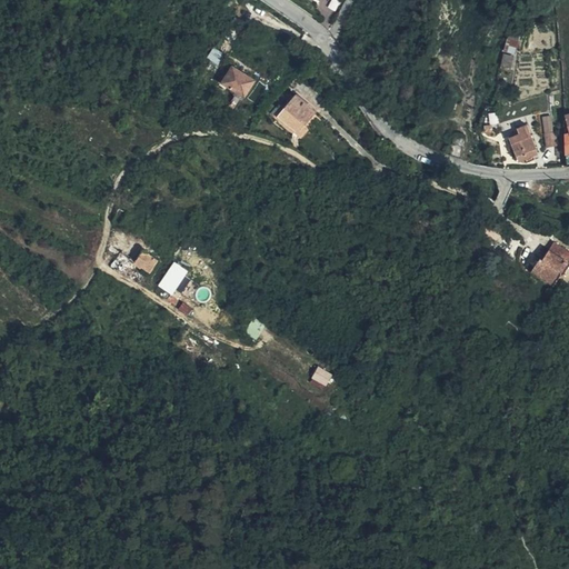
[(513,68),(521,33),(510,30),(501,65),(513,68)]
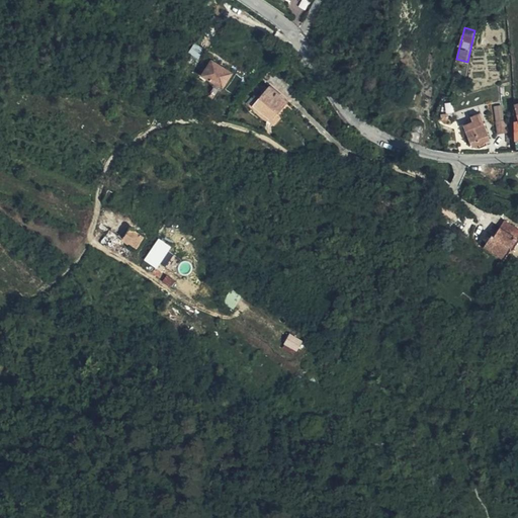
[(223,87),(233,72),(211,59),(201,74),(223,87)]
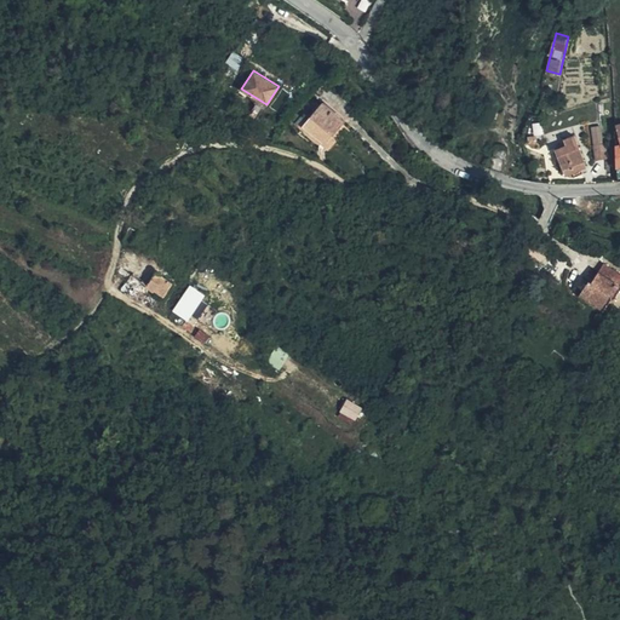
[(322,108),(303,132),(325,148),(332,138),(336,141),(346,127),(322,108)]
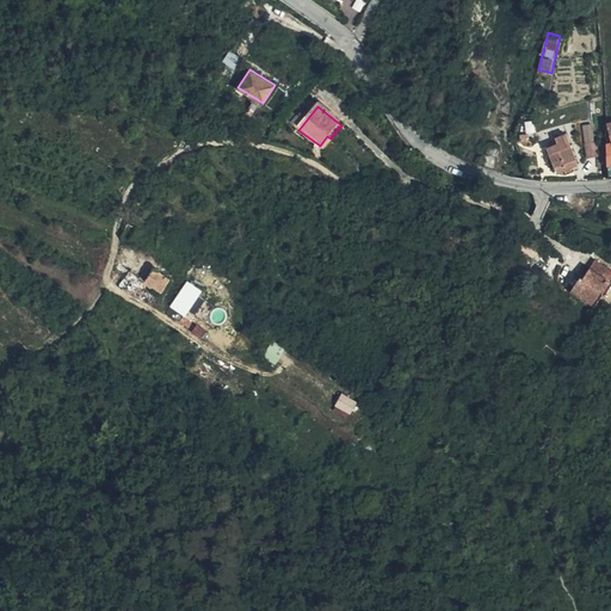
[(578,125),(582,143),(592,140),(587,123),(578,125)]
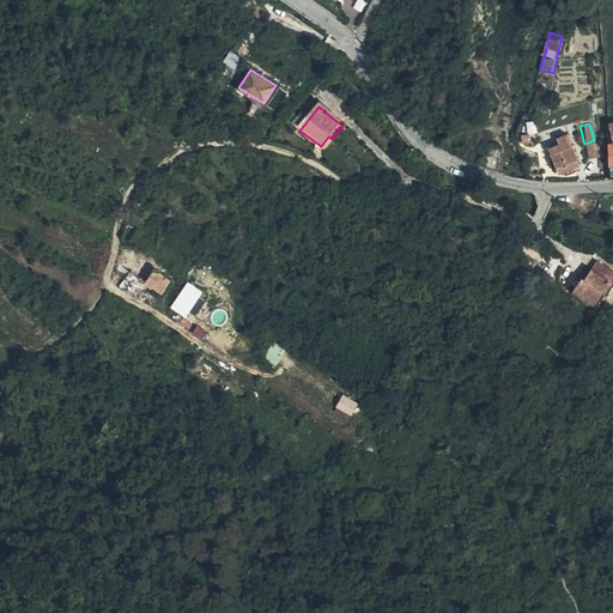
[(550,147),(552,157),(553,161),(574,153),(566,133),(557,138),(558,144),(550,147)]
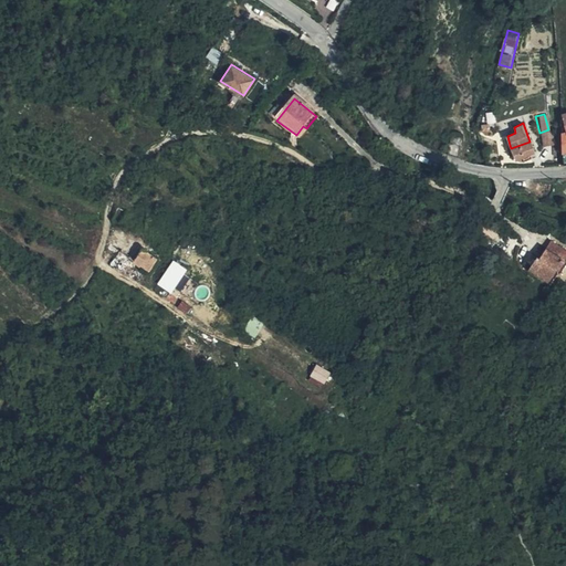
[(553,143),(551,135),(542,138),(544,145),(553,143)]
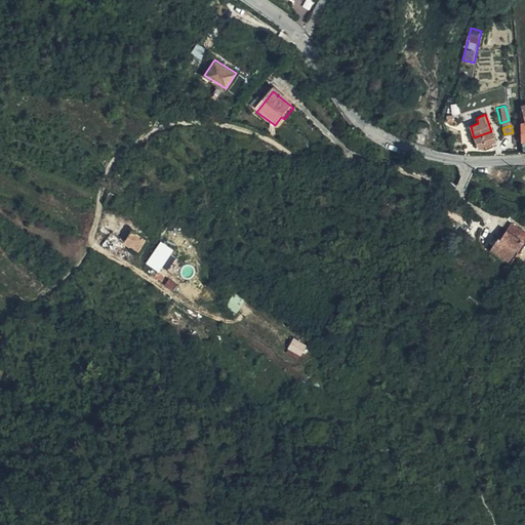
[(491,131),(474,137),(478,147),(494,140),(491,131)]
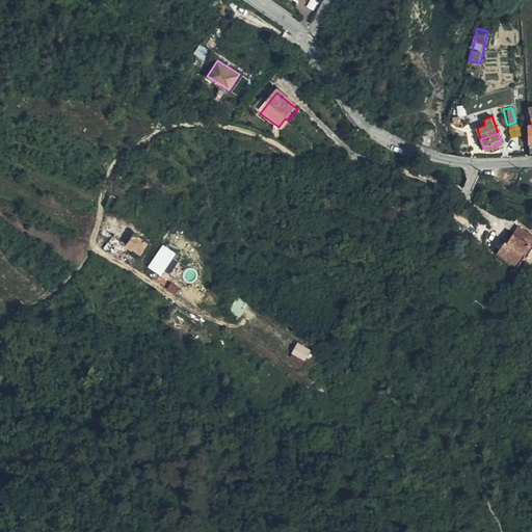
[(524,254),(530,244),(531,241),(531,235),(517,225),(507,241),(505,239),(498,251),(514,263),(523,253),(524,254)]
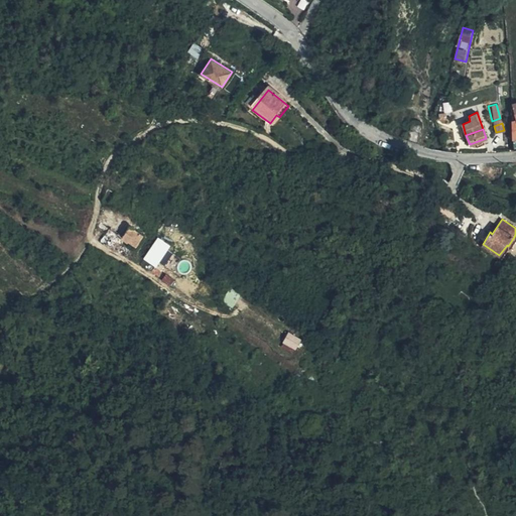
[(123,240),(129,245),(137,234),(136,233),(121,223),(118,225),(117,224),(111,231),(123,240)]
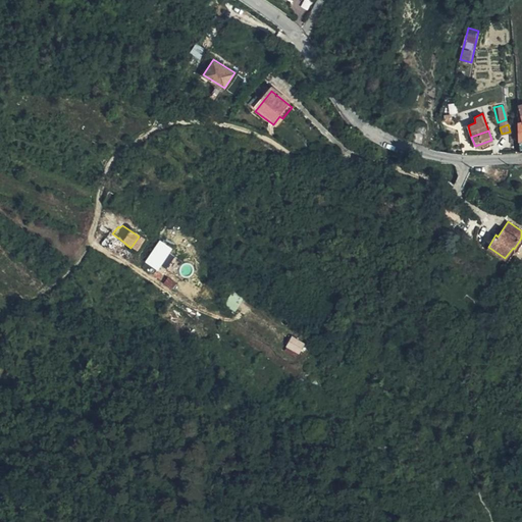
[(162,254),(165,249),(161,246),(148,238),(146,241),(139,237),(131,248),(138,253),(139,251),(145,256),(149,251),(156,256),(159,252),(162,254)]
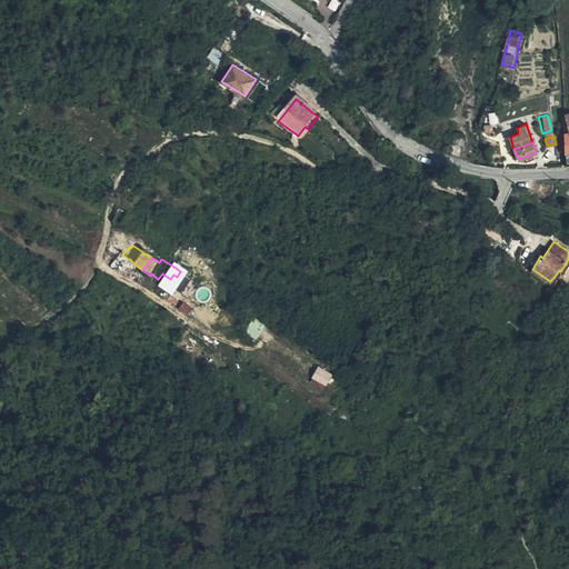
[(568,266),(568,261),(567,261),(560,271),(559,270),(550,281),(553,283),(561,275),(563,276),(568,266)]
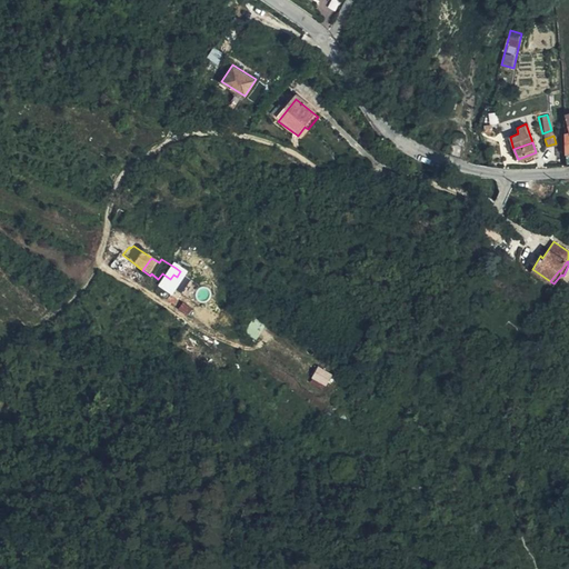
[(256,317),(247,331),(257,338),(266,323),(256,317)]
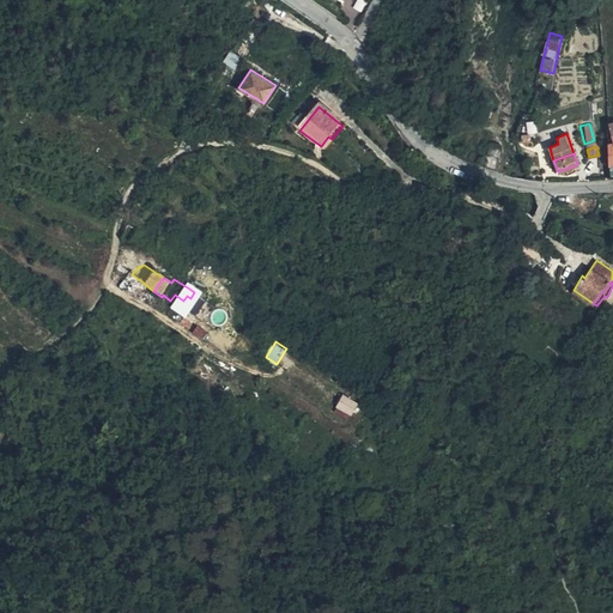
[(344,393),(335,411),(353,419),(360,401),(344,393)]
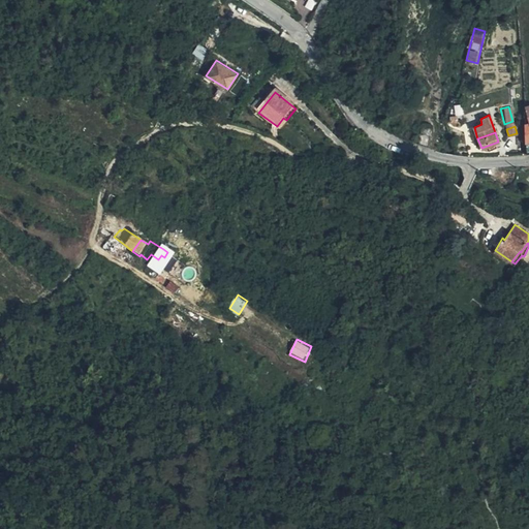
All buildings are outlined.
